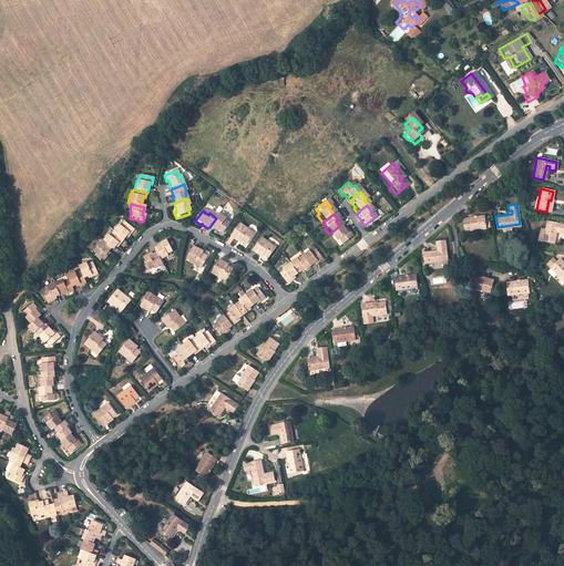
[(486,215),(483,215),(483,214),(462,217),(464,230),(485,228),(485,226),(488,226),(486,215)]
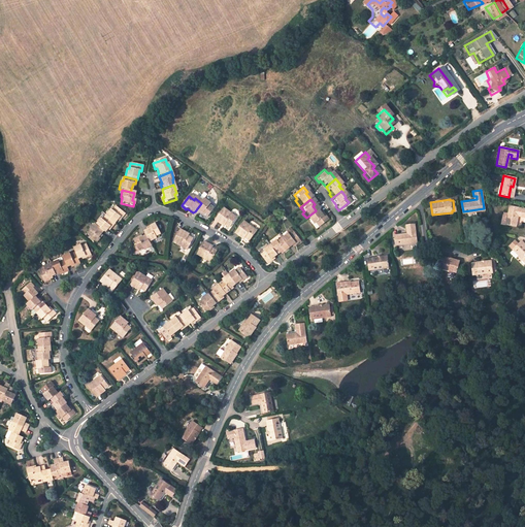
[(209,206),(202,201),(201,203),(195,211),(201,217),(200,218),(205,222),(212,211),(208,207),(209,206)]
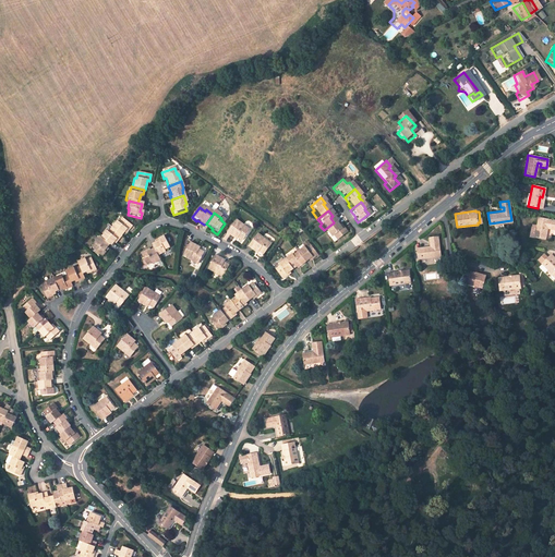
[(117,220),(111,228),(121,237),(128,230),(129,231),(133,227),(123,218),(119,222),(117,220)]
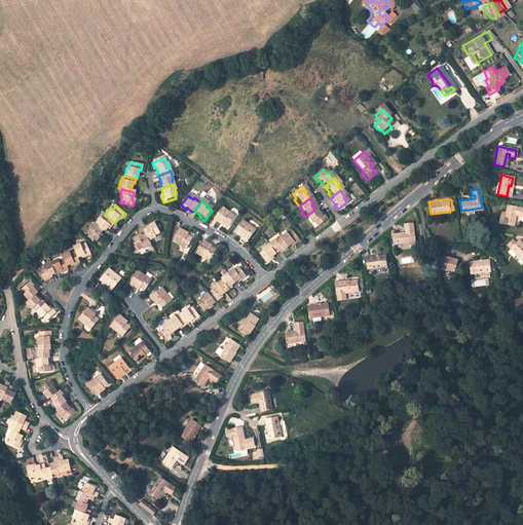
[(522,217),(522,209),(507,205),(502,224),(513,226),(516,214),(518,214),(518,217),(522,218),(522,217)]
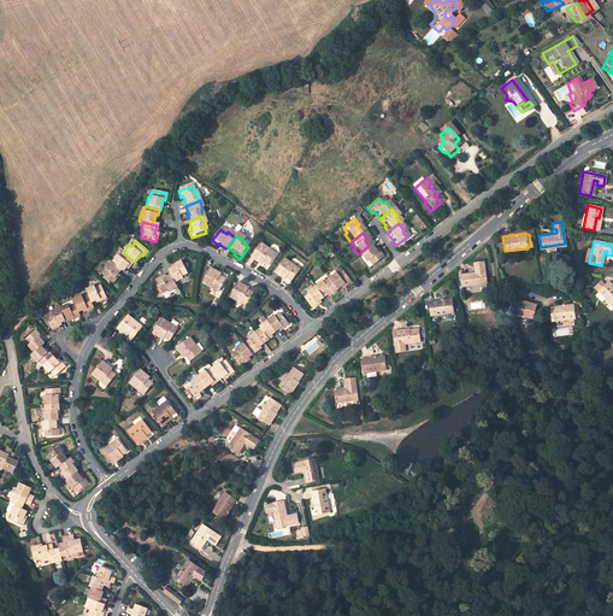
[(258,263),(265,268),(272,258),(259,246),(248,258),(257,264),(258,263)]
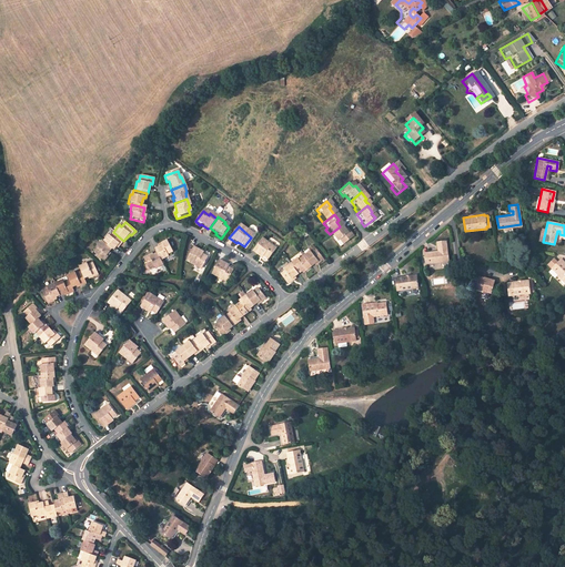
[(344,235),(339,228),(330,234),(328,236),(333,243),(334,242),(339,246),(349,239),(345,234),(344,235)]
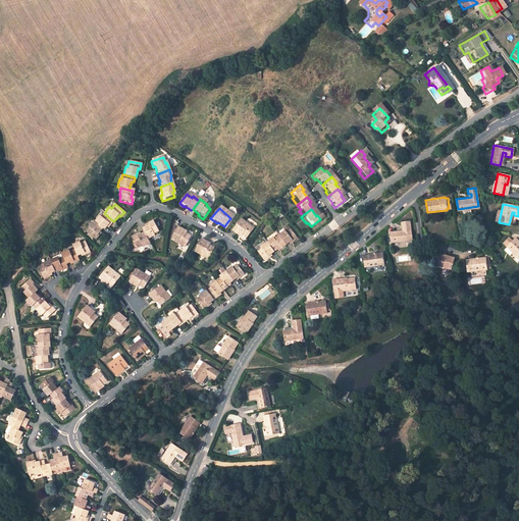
[(94,221),(102,228),(103,230),(108,224),(110,225),(113,221),(104,213),(100,217),(99,215),(94,221)]
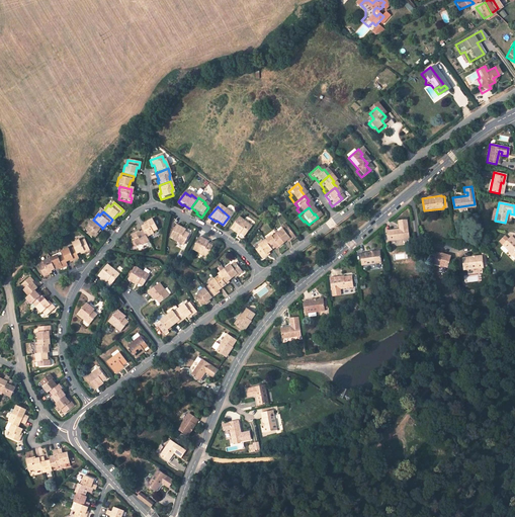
[(389,228),(390,237),(411,235),(409,216),(401,217),(401,223),(404,222),(405,226),(389,228)]
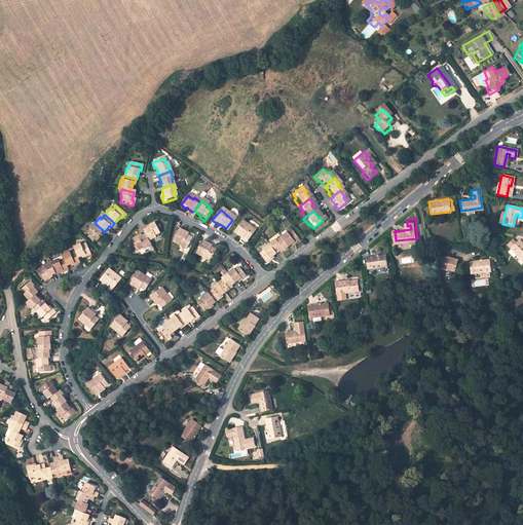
[(103,230),(95,223),(92,222),(88,228),(89,229),(85,233),(95,241),(99,237),(98,236),(103,230)]
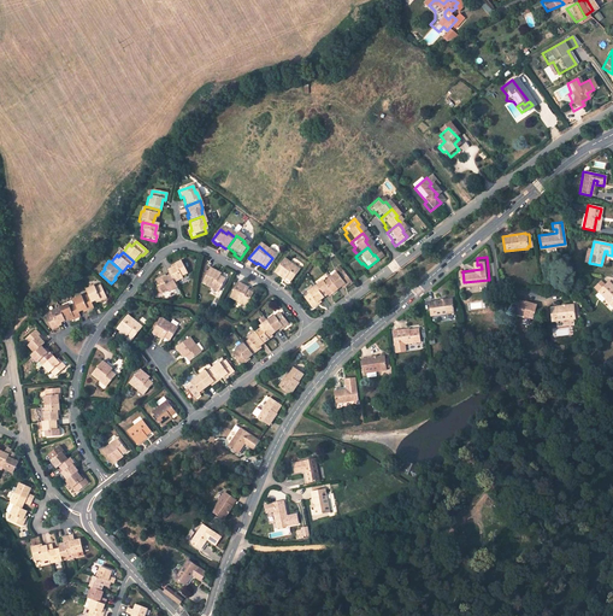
[(287,283),(295,273),(281,262),(270,274),(278,281),(280,279),(287,283)]
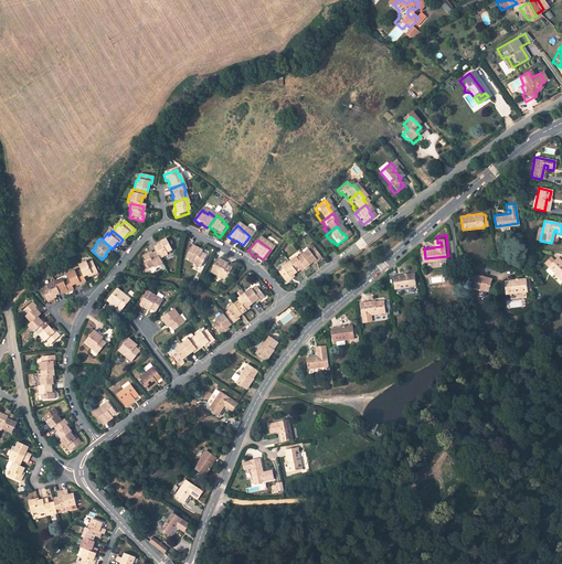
[(160,245),(152,249),(155,254),(158,261),(166,257),(165,255),(170,253),(165,241),(159,243),(160,245)]
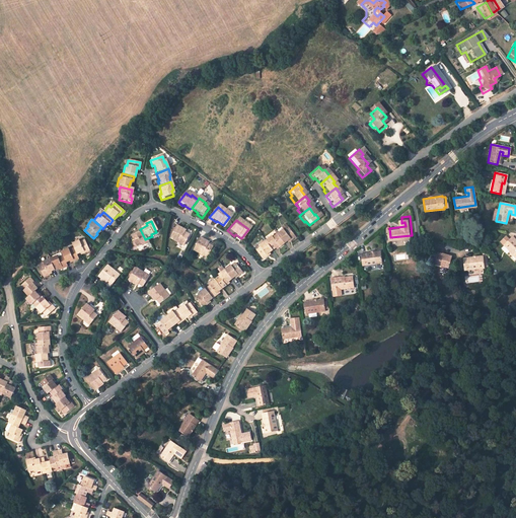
[(280,229),(273,234),(280,244),(288,239),(289,241),(293,237),(286,228),(281,231),(280,229)]
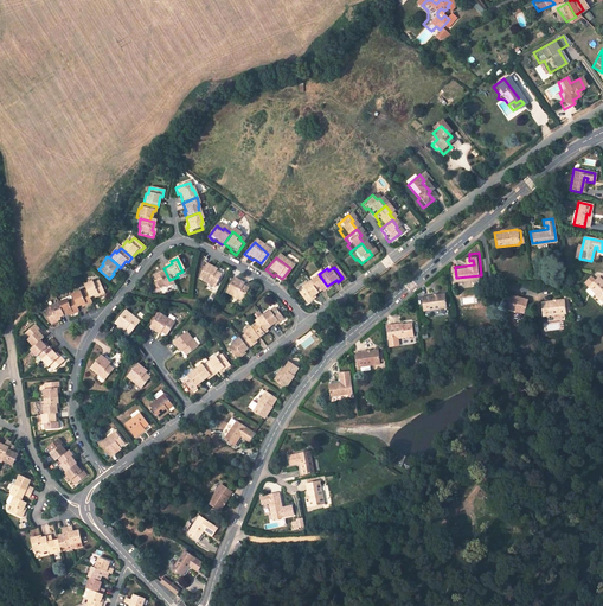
[(197,282),(213,291),(219,280),(212,275),(213,274),(204,269),(197,282)]
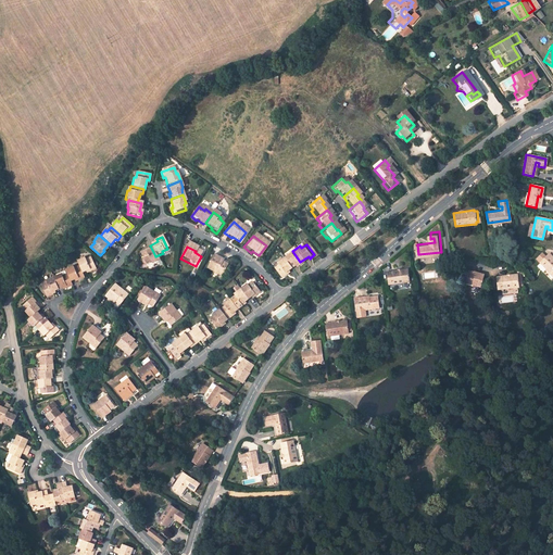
[(150,265),(159,262),(155,256),(152,250),(145,253),(143,252),(138,254),(143,266),(150,264),(150,265)]
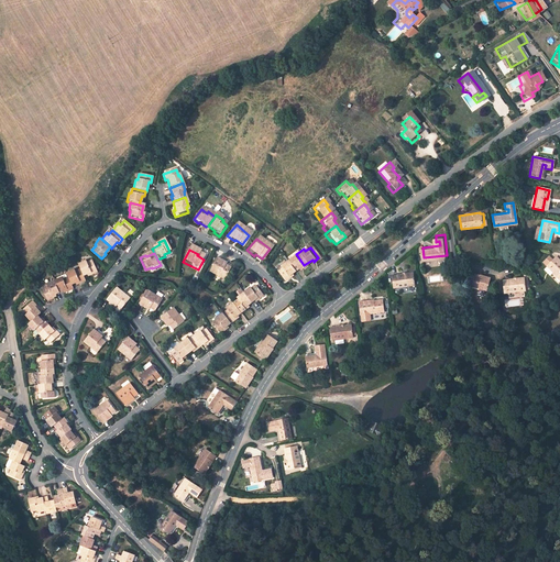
[(291,256),(283,263),(291,273),(298,267),(299,270),(304,265),(296,254),(292,259),(291,256)]
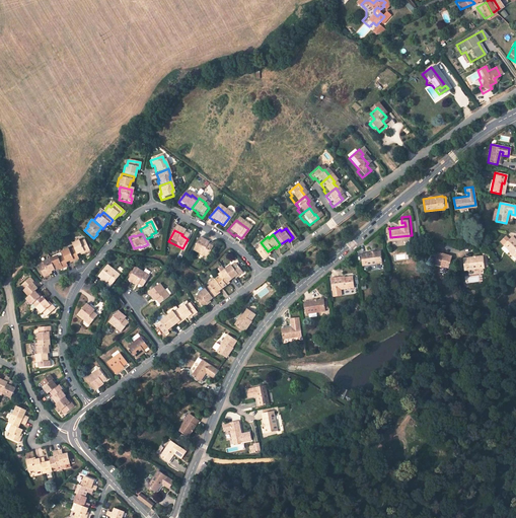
[(79,239),(72,242),(73,246),(76,253),(83,250),(84,251),(89,249),(84,238),(79,241),(79,239)]
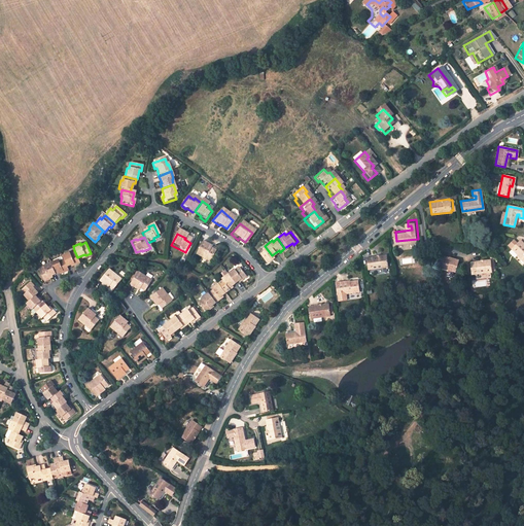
[(513,245),(510,242),(504,248),(522,266),(523,264),(523,250),(523,252),(514,244),(513,245)]
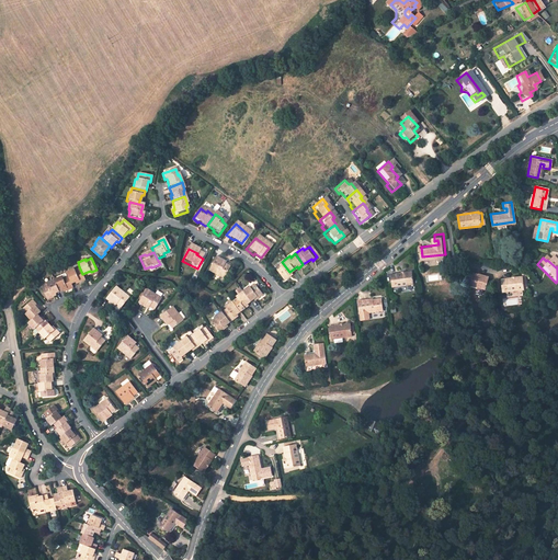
[(207,274),(223,282),(227,271),(220,267),(221,265),(214,262),(207,274)]
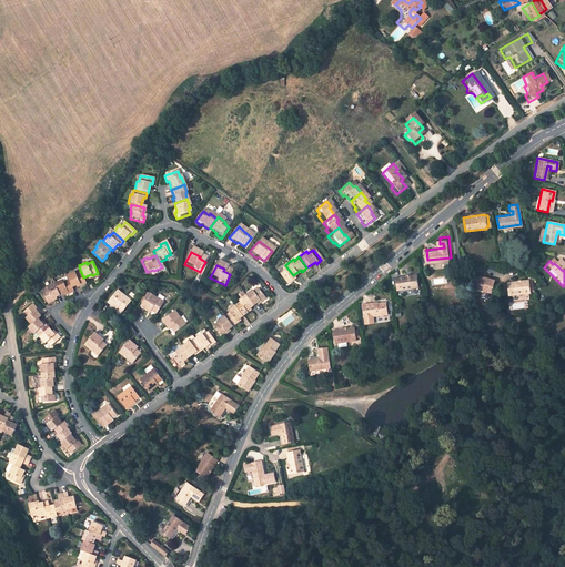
[(286,281),(293,275),(285,265),(279,270),(280,271),(275,274),(283,285),(288,282),(286,281)]
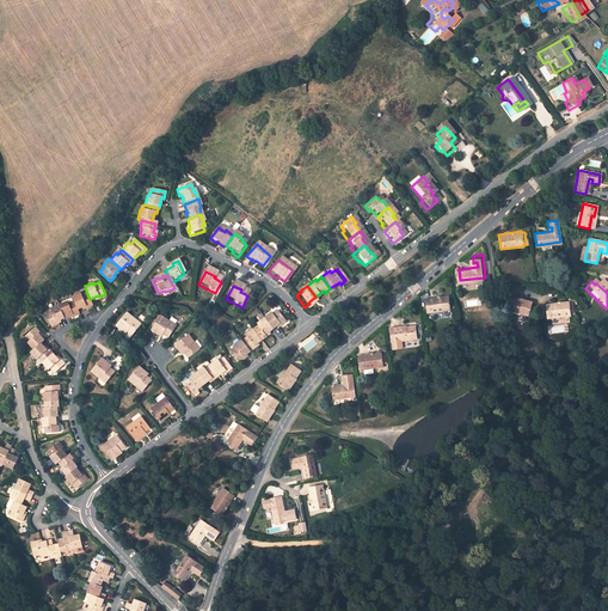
[(87,305),(92,303),(90,299),(86,291),(81,292),(80,291),(72,294),(74,299),(78,307),(86,304),(87,305)]
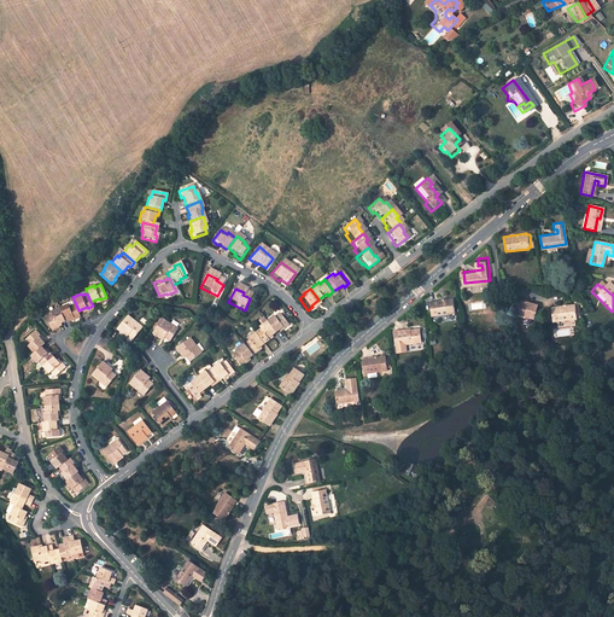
[(434,297),(436,310),(458,308),(456,295),(434,297)]
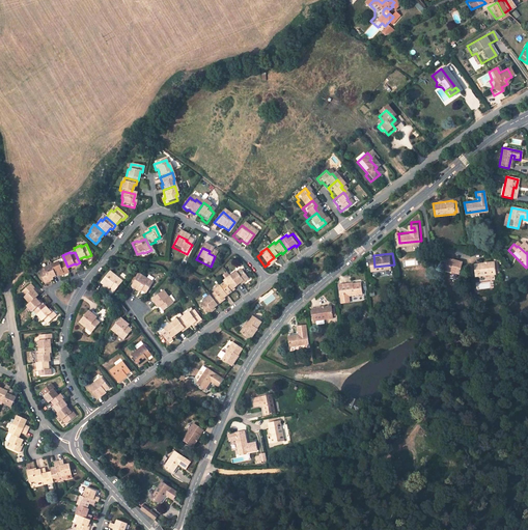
[(443,258),(440,270),(460,275),(462,265),(450,262),(451,260),(443,258)]
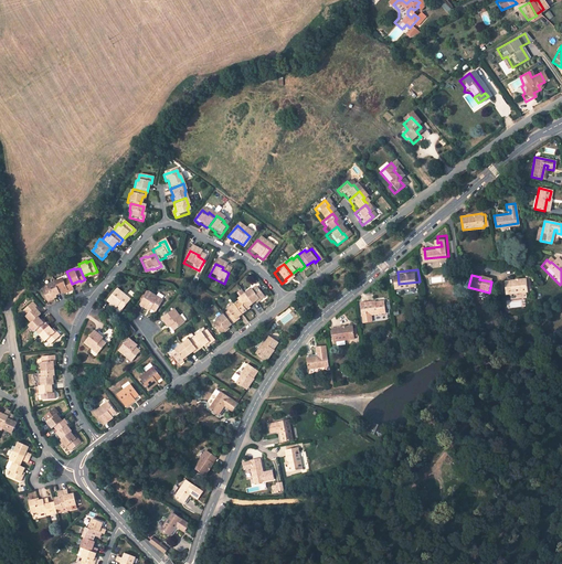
[(70,290),(74,288),(72,284),(69,276),(64,278),(63,277),(55,280),(61,291),(69,288),(70,290)]
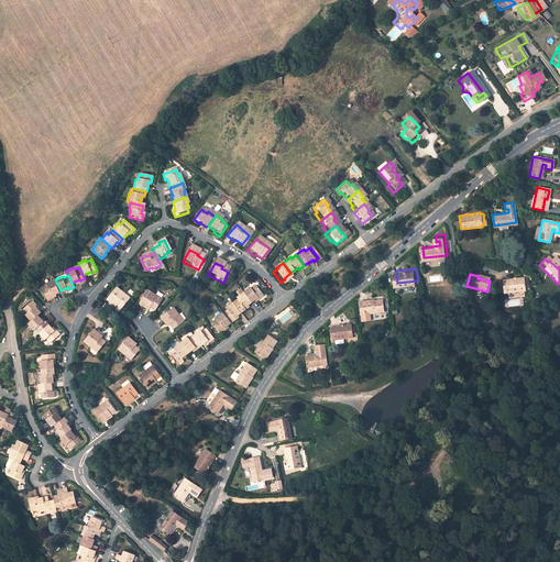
[(503,281),(504,293),(525,289),(523,277),(503,281)]
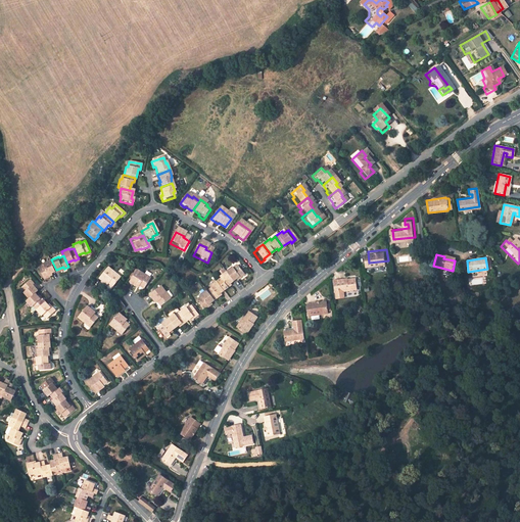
[(49,273),(56,270),(51,259),(44,263),(45,265),(40,267),(45,277),(49,275),(49,273)]
